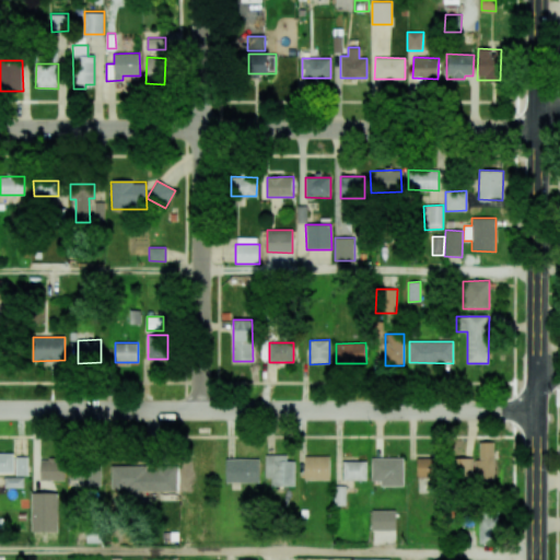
[(493,480),(494,442),(479,442),(479,461),(475,459),(475,479),(493,480)]
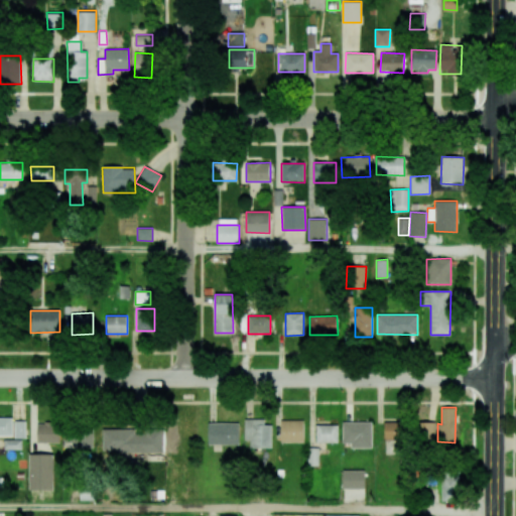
[(0,434),(12,435),(12,417),(0,417),(0,434)]
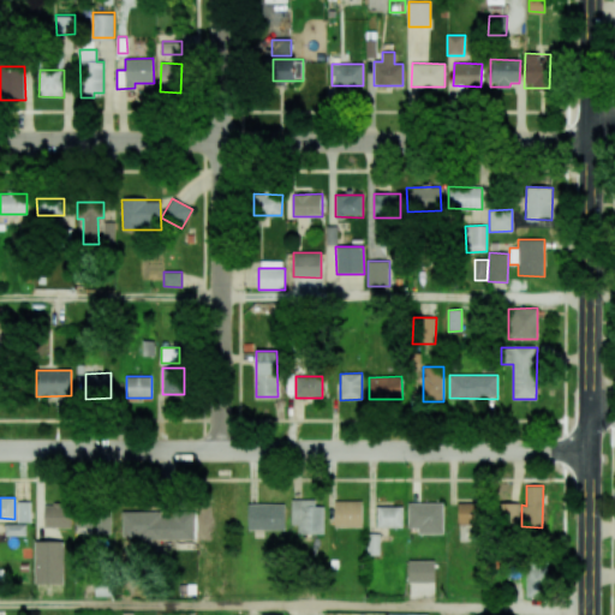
[(298,533),(323,533),(324,507),(315,507),(315,500),(292,500),(291,525),(298,525),(298,533)]
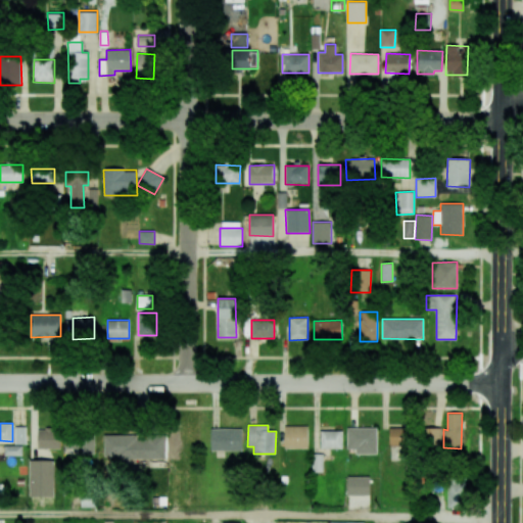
[(307,447),(307,426),(285,426),(285,448),(307,447)]
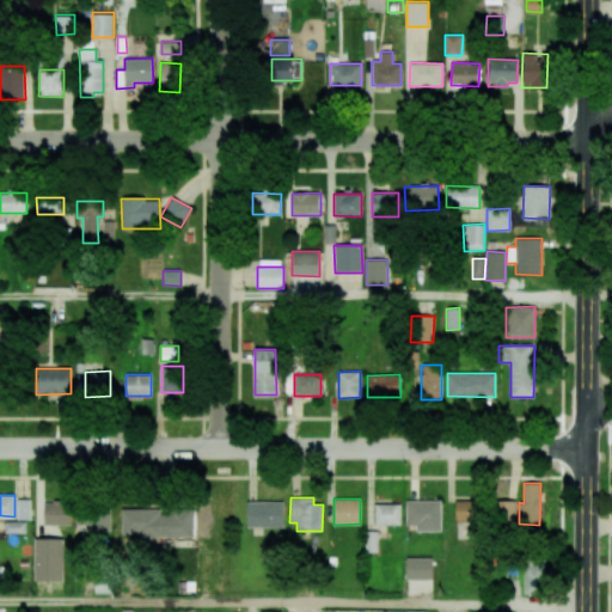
[(30,520),(30,500),(18,500),(18,520),(30,520)]
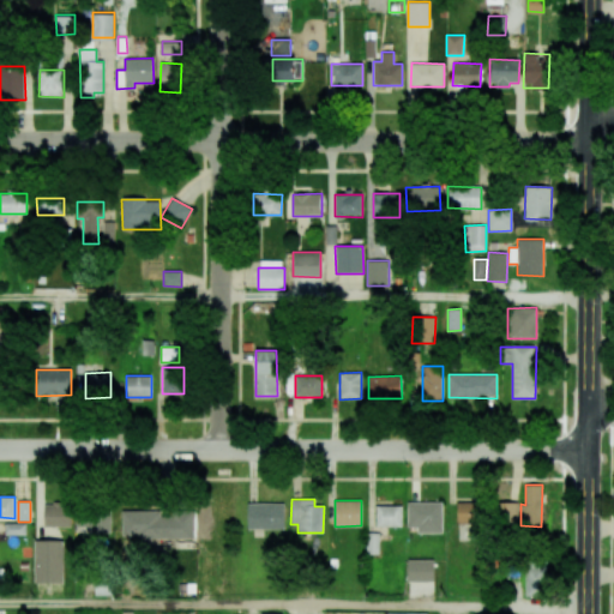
[(457,501),(457,524),(481,524),(482,501),(457,501)]
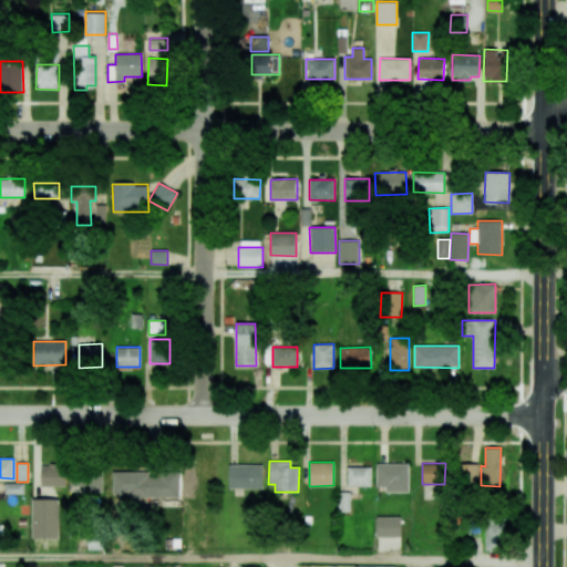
[(41,465),(41,487),(65,486),(65,464),(41,465)]
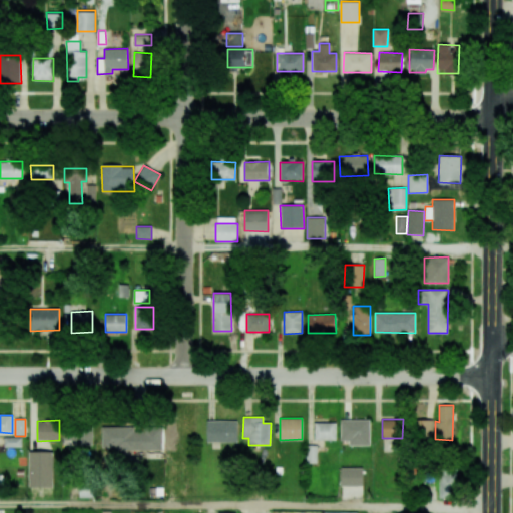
[(237,442),(237,420),(206,421),(206,442),(237,442)]
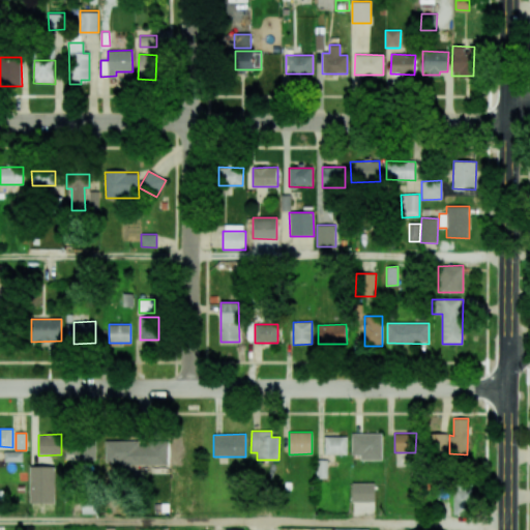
[(381,434),(352,434),(352,455),(360,455),(360,461),(381,460),(381,434)]
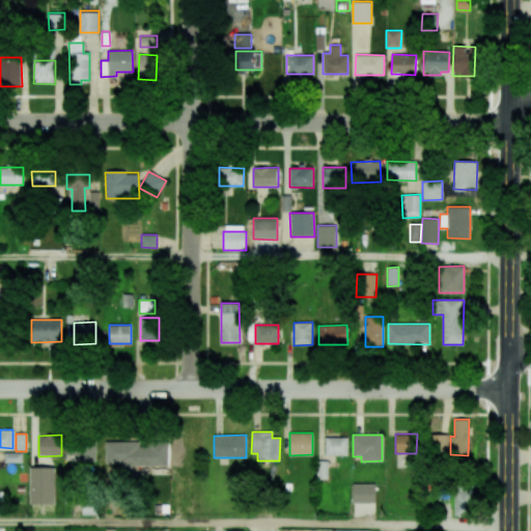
[(430,435),(431,455),(448,454),(447,435),(430,435)]
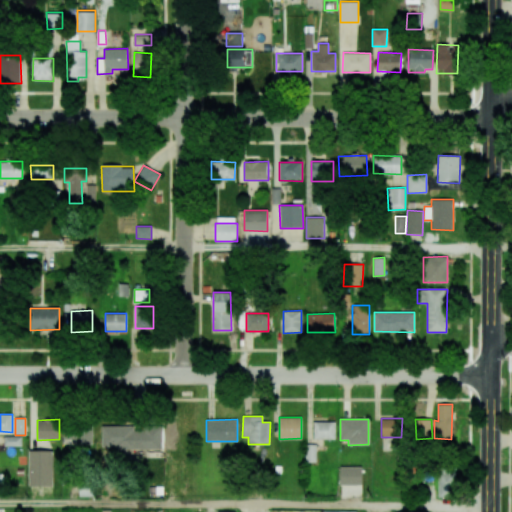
[(314,439),(335,439),(335,422),(314,421),(314,439)]
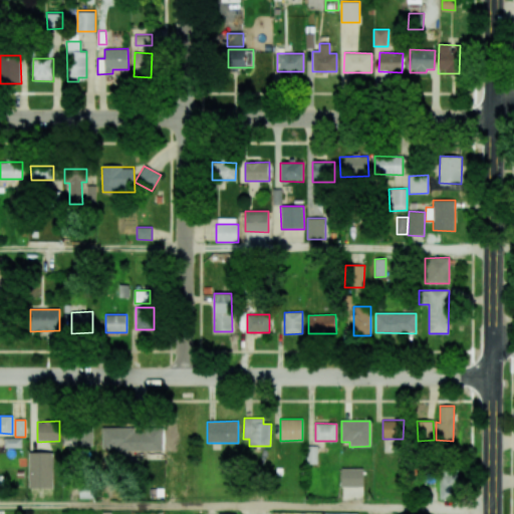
[(102,450),(138,451),(138,428),(102,427),(102,450)]
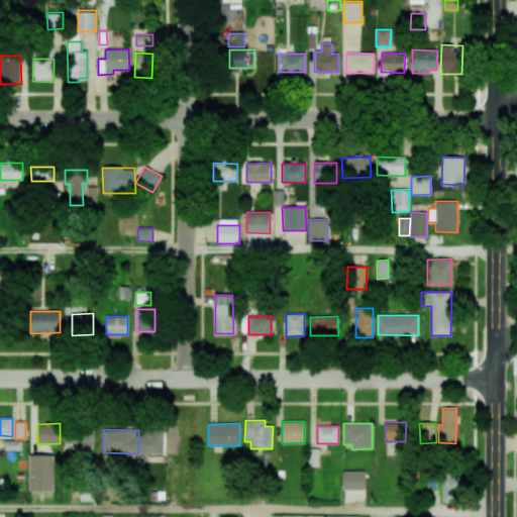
[(11,440),(11,441),(4,440),(4,449),(21,450),(21,441),(11,440)]
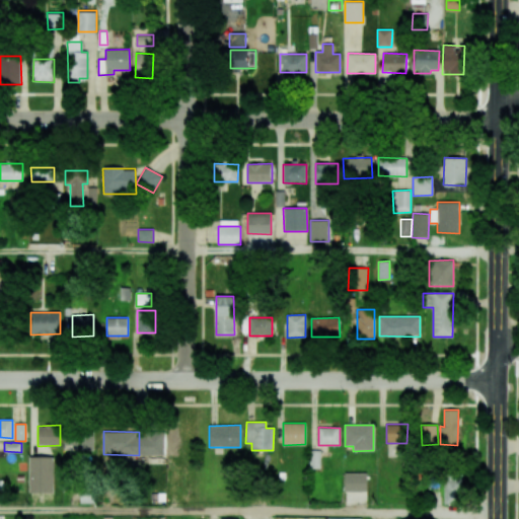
[(320,450),(309,450),(310,468),(320,468),(320,450)]
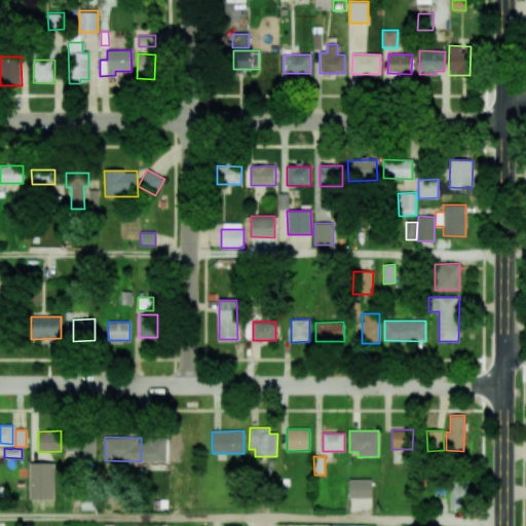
[(54,498),(54,462),(29,463),(30,499),(54,498)]
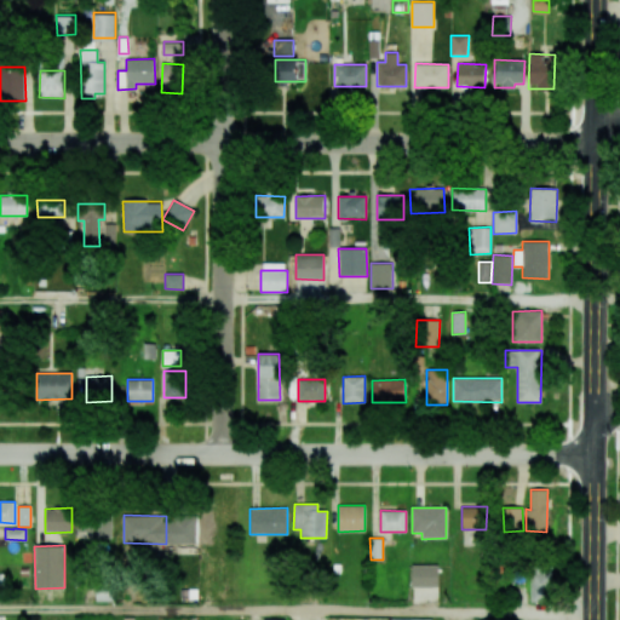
[(438,586),(438,566),(412,566),(412,586),(438,586)]
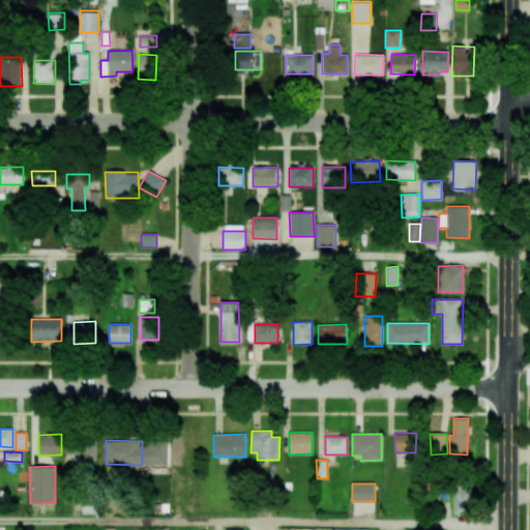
[(473,483),(453,483),(452,513),(472,514),(473,483)]
